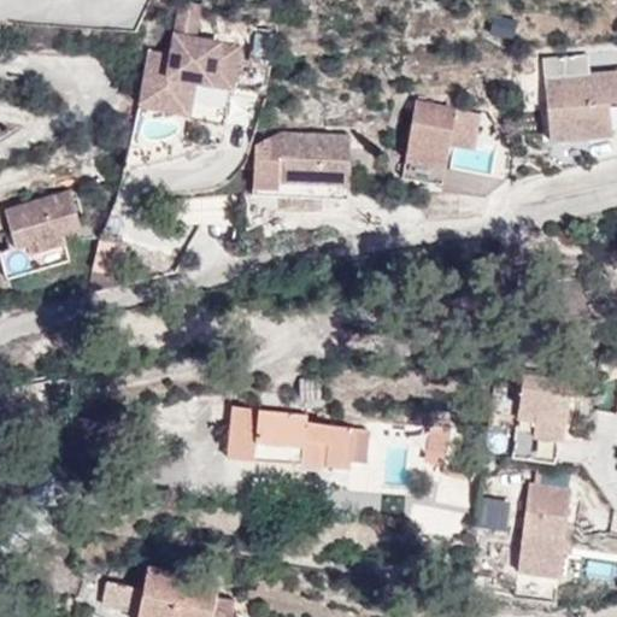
[(172,54),(148,50),(139,104),(184,111),(183,117),(225,124),(239,46),(194,39),(200,4),(182,0),(172,54)]
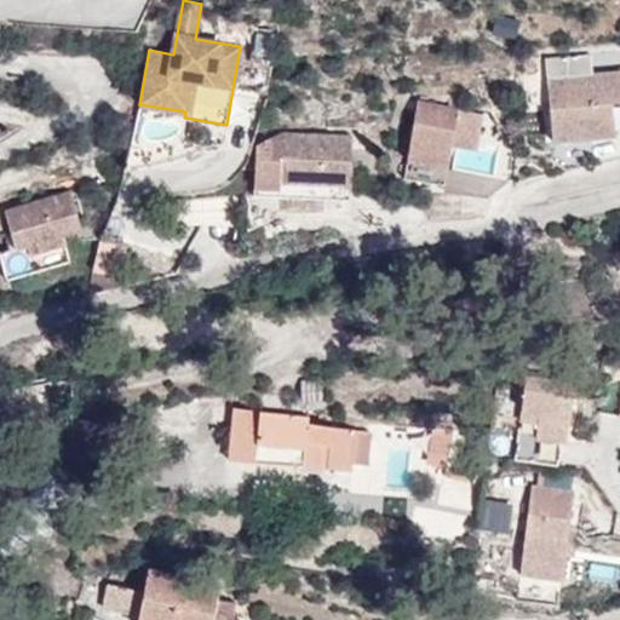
[(619,70),(547,78),(554,139),(616,135),(615,128),(613,102),(619,101),(619,70)]
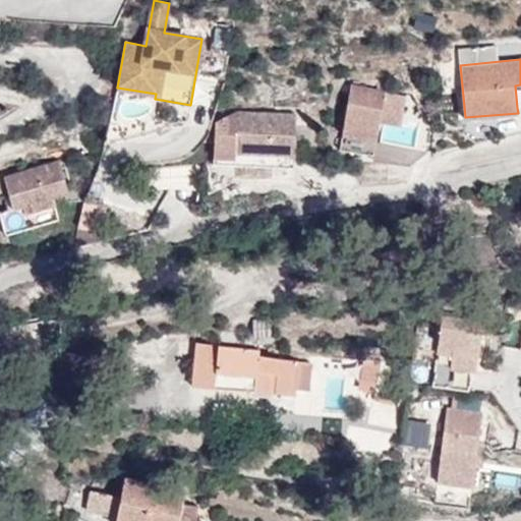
[(406,95),(351,84),(341,150),(374,155),(380,122),(383,107),(404,110),(406,95)]
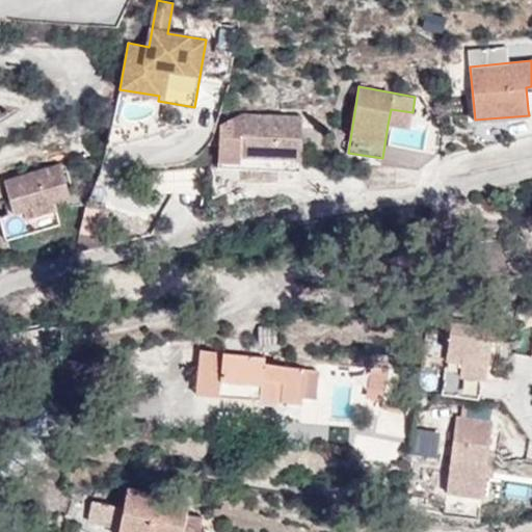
[(413,112),(391,109),(388,125),(409,128),(413,112)]
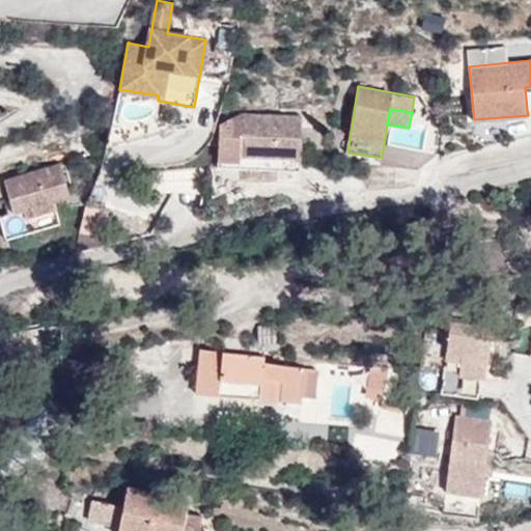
[(243,113),(220,124),(218,167),(280,170),(281,158),(301,158),(302,116),(243,113)]
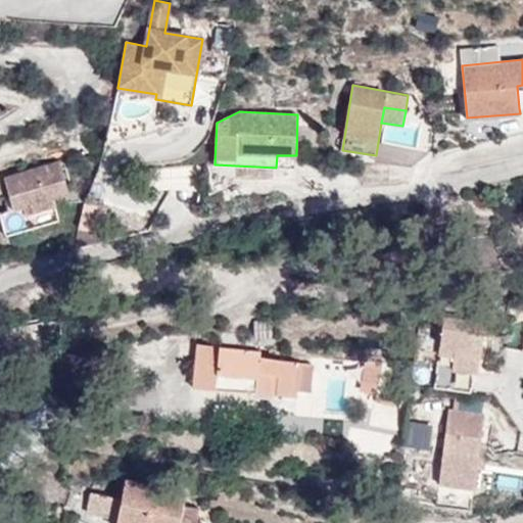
[(296,155),(277,155),(276,168),(296,169),(296,155)]
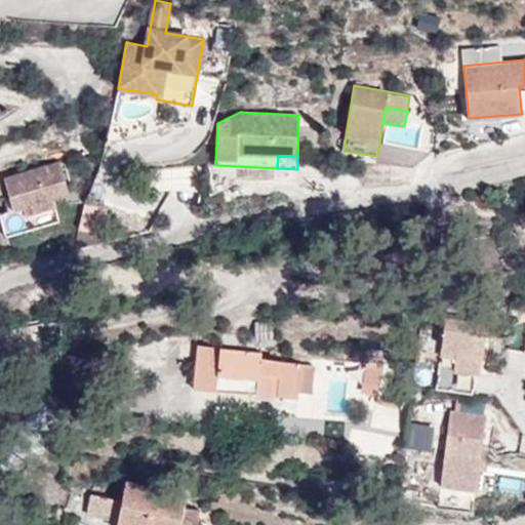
[(59,162),(4,177),(13,209),(0,213),(6,235),(59,220),(53,199),(69,195),(59,162)]
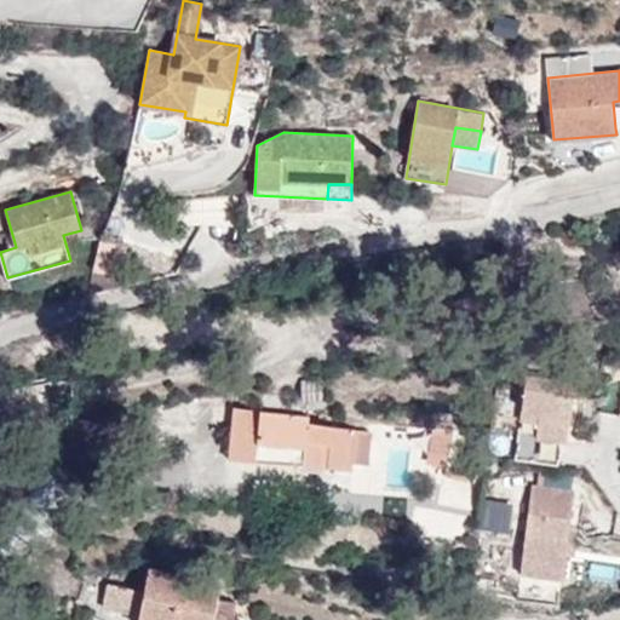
[(133,245),(101,237),(93,270),(126,276),(133,245)]
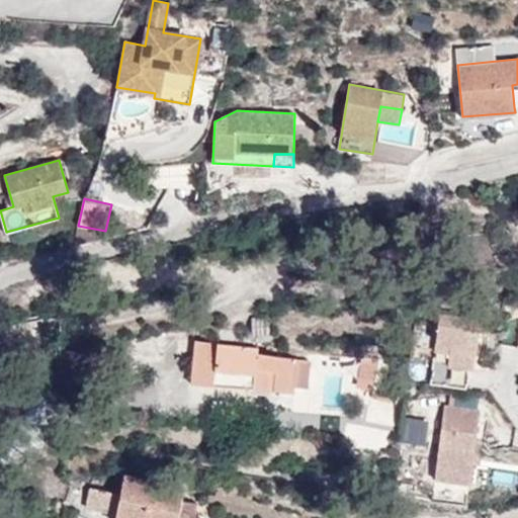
[(78,226),(73,246),(103,238),(105,231),(78,226)]
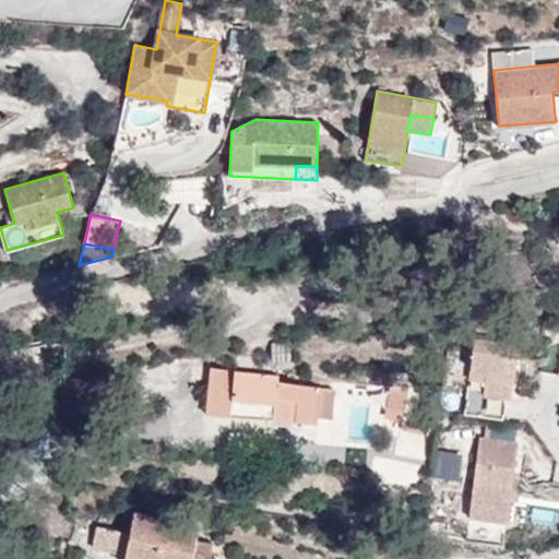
[(498,343),(474,339),(468,377),(485,379),(483,394),(467,392),(465,414),(502,419),(506,397),(511,397),(520,336),(499,334),(498,343)]
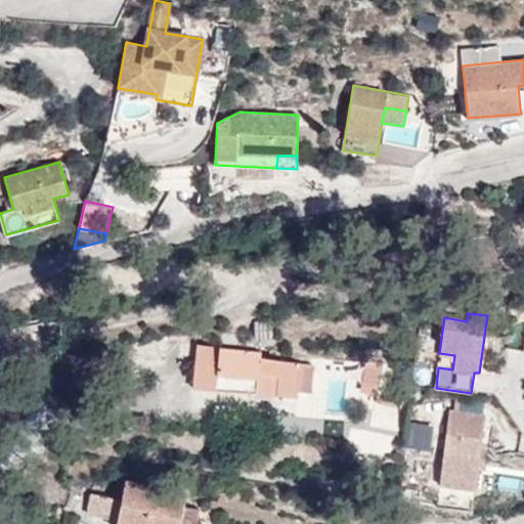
[(261,352),(198,345),(195,365),(216,367),(213,390),(297,396),(297,392),(300,364),(300,362),(260,358),(261,352)]
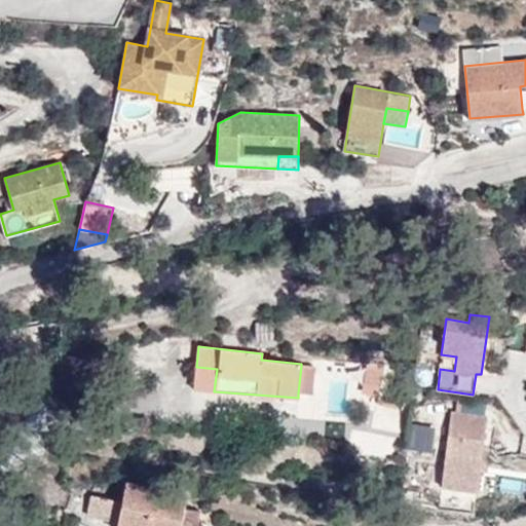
[(314,366),(301,366),(298,393),(312,395),(314,366)]
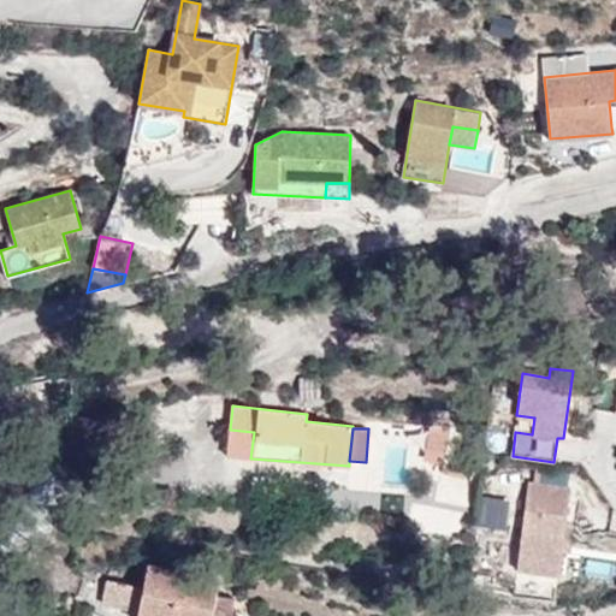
[(254,432),(230,430),(227,457),(250,458),(254,432)]
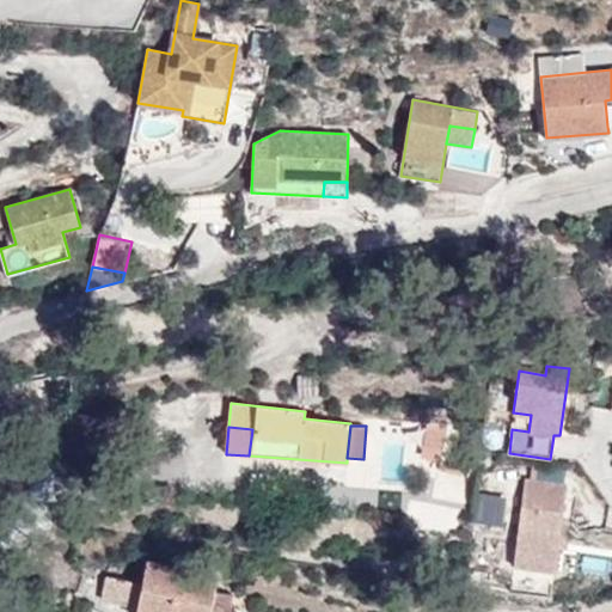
[(530,478),(563,482),(564,467),(531,464),(530,478)]
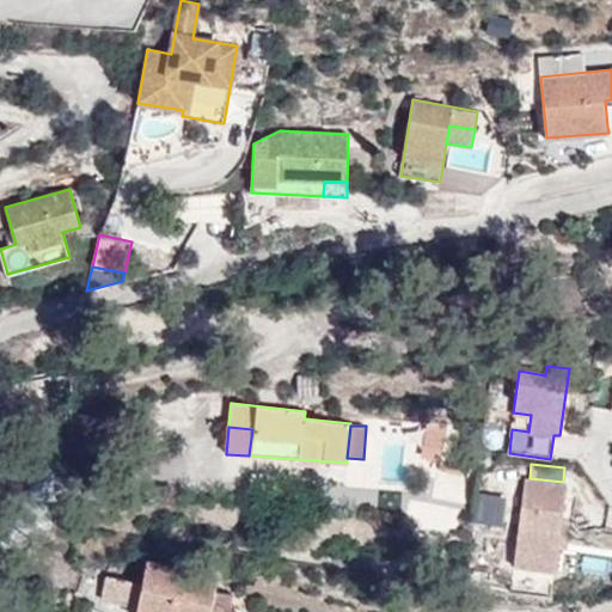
[(567,484),(525,478),(513,568),(555,574),(567,484)]
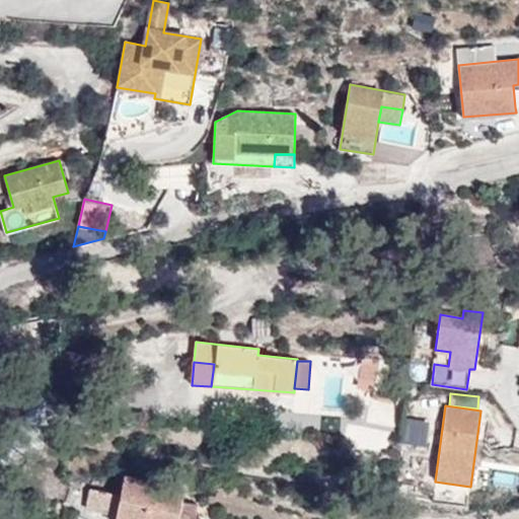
[(121,496),(88,489),(85,508),(117,514),(116,518),(177,518),(182,502),(184,490),(125,476),(121,496)]
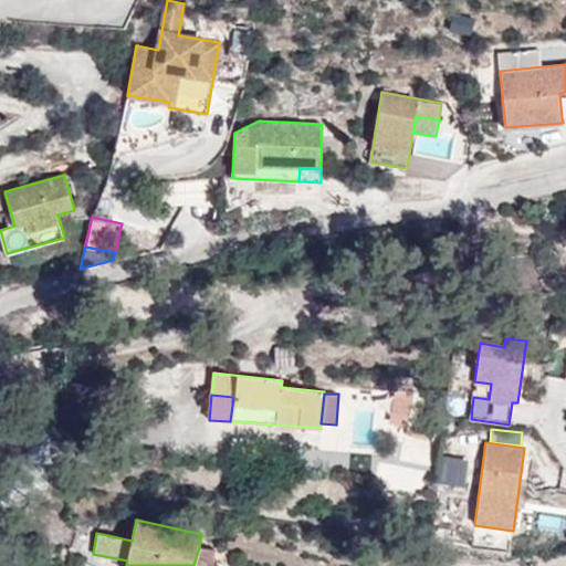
[(199,547),(194,565),(211,565),(215,551),(199,547)]
